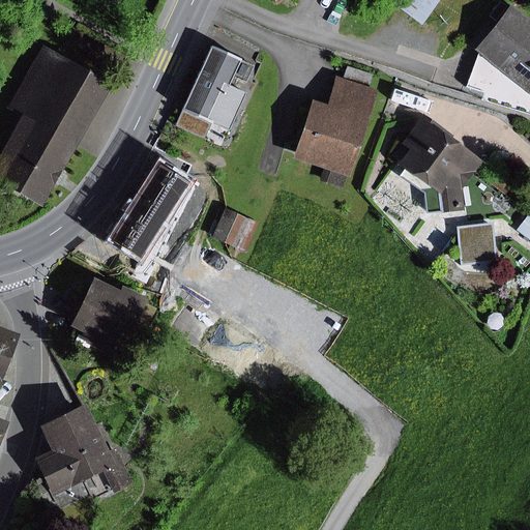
[(419,26),(437,0),(390,0),(388,3),(419,26)]
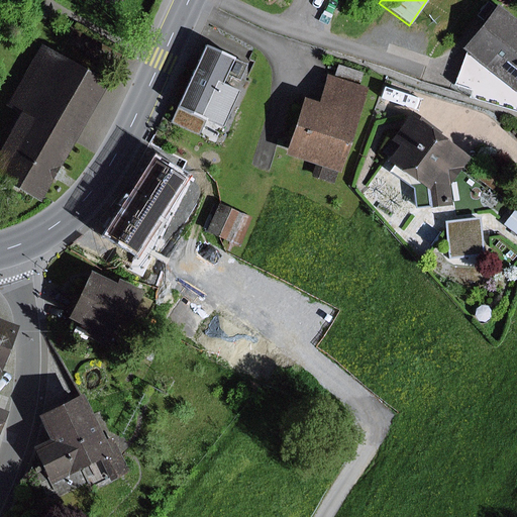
[(516,21),(495,4),(492,7),(485,1),(474,15),(481,21),(458,48),(463,53),(453,84),(472,90),(469,97),(516,112),(516,21)]
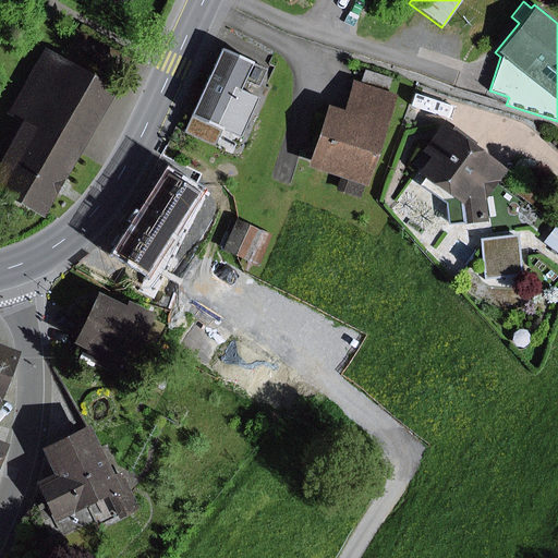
[(0,198),(38,221),(113,91),(41,49),(3,116),(17,124),(0,154),(0,198)]
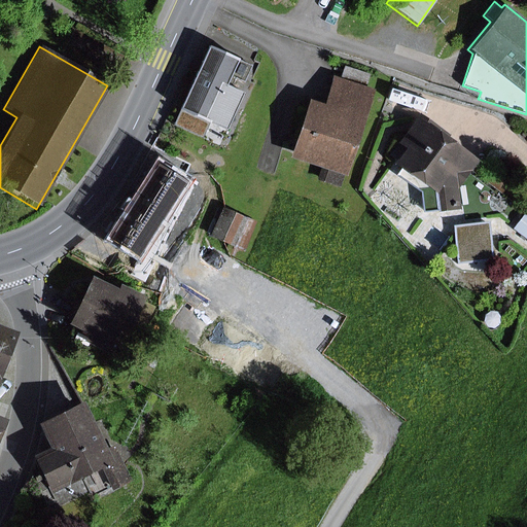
[(201,138),(208,123),(224,130),(241,93),(230,88),(235,77),(244,81),(250,67),(205,46),(177,109),(179,110),(173,126),(201,138)]
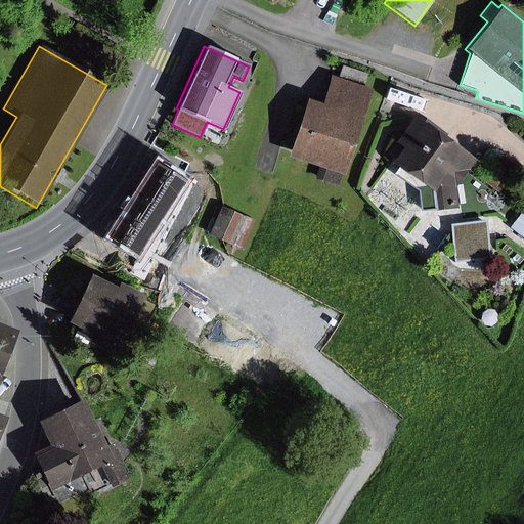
[(337,79),(330,76),(319,104),(304,99),(285,157),(323,170),(319,181),(338,187),(372,90),(362,87),(367,74),(342,66),(337,79)]
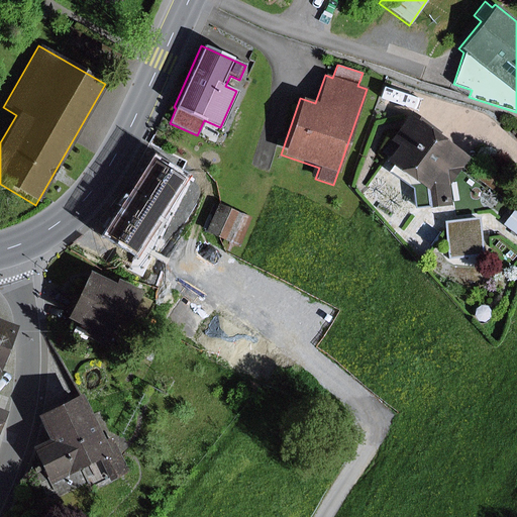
[(426,122),(409,111),(388,140),(396,145),(386,160),(428,191),(430,208),(450,206),(448,185),(469,159),(423,125),(426,122)]
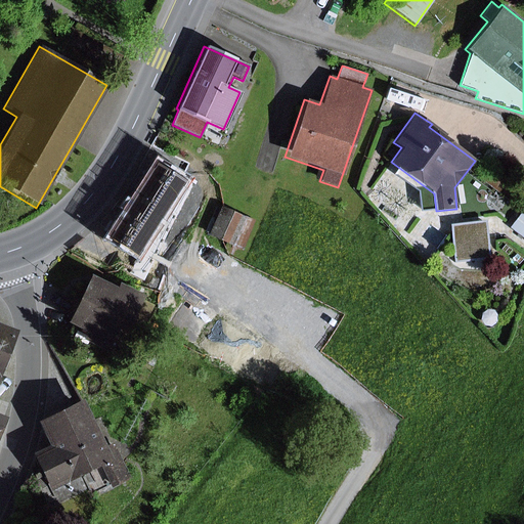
[(192,178),(160,157),(107,237),(141,259),(192,178)]
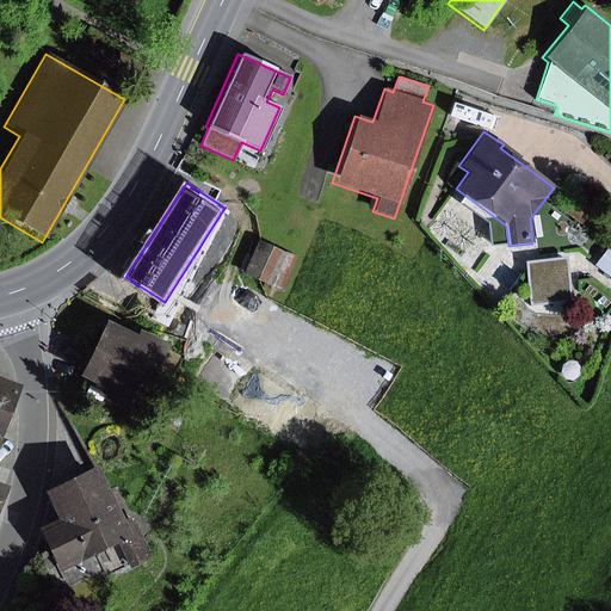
[(297,258),(257,241),(242,275),(283,291),(297,258)]
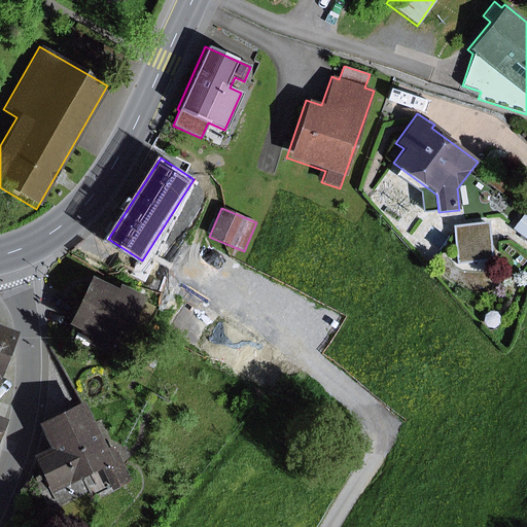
[(526,212),(525,211),(512,230),(526,241),(526,212)]
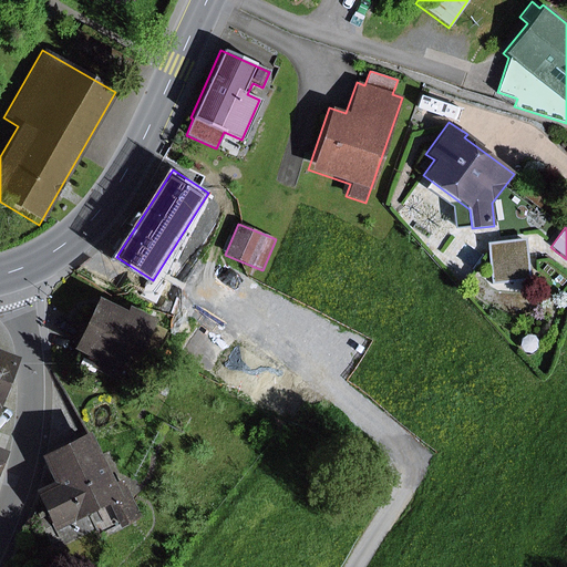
[(529,279),(525,238),(486,243),(491,284),(529,279)]
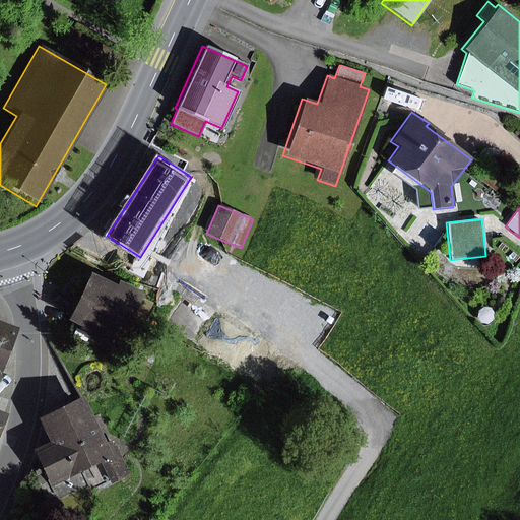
[(111,352),(141,293),(116,279),(114,284),(88,271),(64,320),(83,329),(79,336),(111,352)]
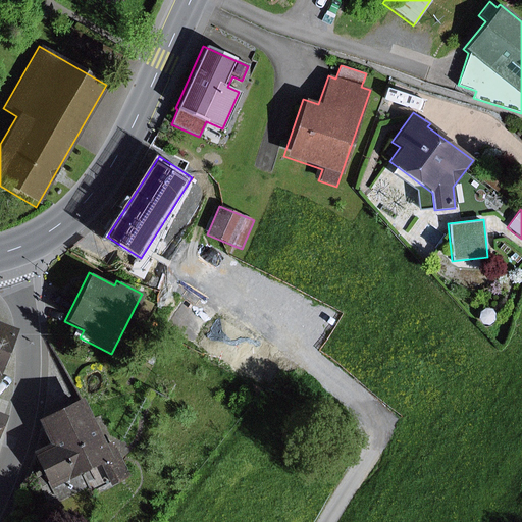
[(483,325),(485,325),(488,325),(491,324),(493,322),(494,320),(496,317),(494,314),(493,312),(491,310),(488,309),(486,309),(483,309),(480,311),(479,313),(478,315),(478,318),(479,321),(480,323),(483,325)]
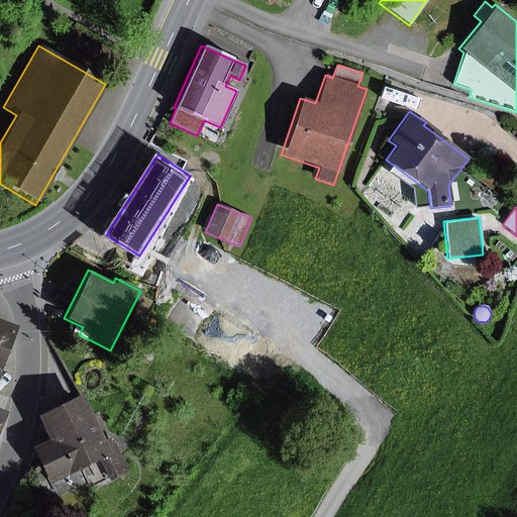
[(0,358),(12,327),(0,322),(0,420),(3,413),(0,411),(0,358)]
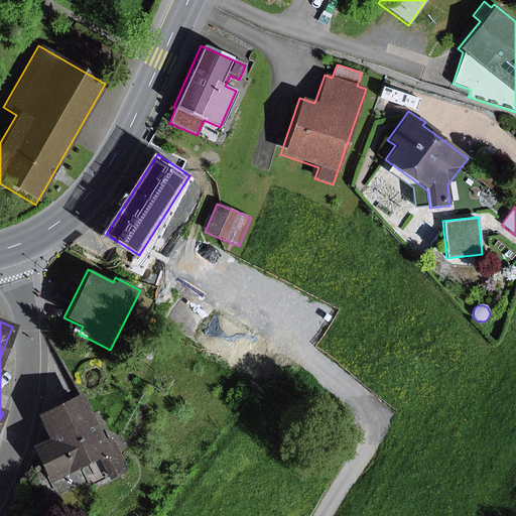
[(103,440),(80,393),(33,415),(46,441),(30,449),(47,485),(98,460),(108,481),(128,471),(111,436),(103,440)]
